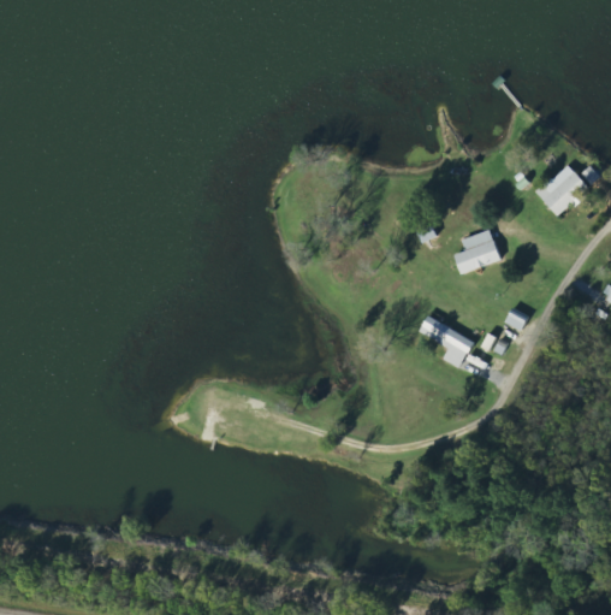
[(535,193),(558,218),(589,188),(565,164),(535,193)]
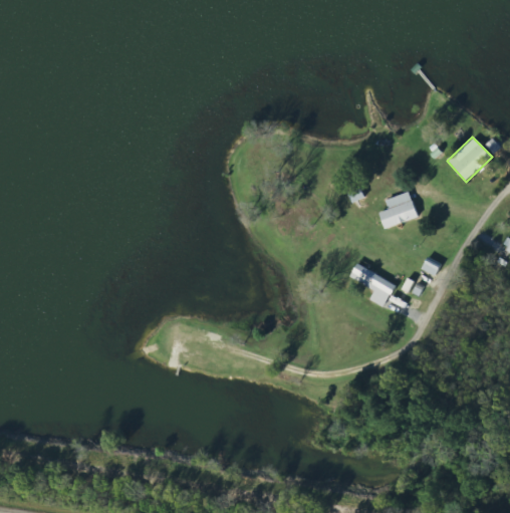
[(483,146),(492,155),(500,148),(491,138),(483,146)]
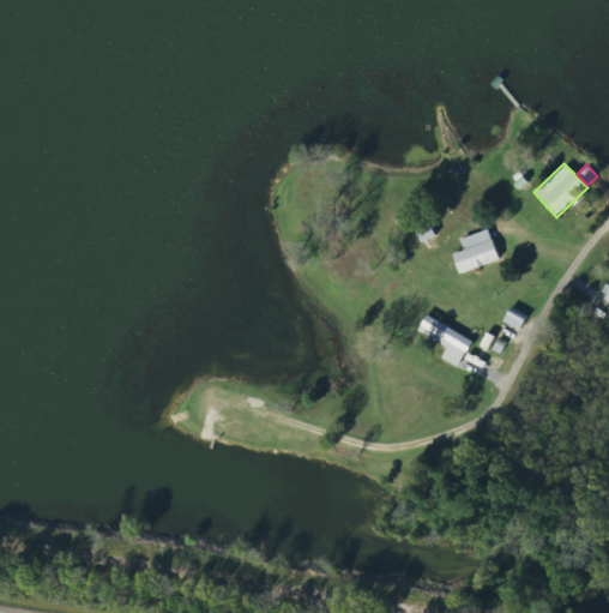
[(452,254),(459,274),(499,259),(487,229),(459,239),(463,250),(452,254)]
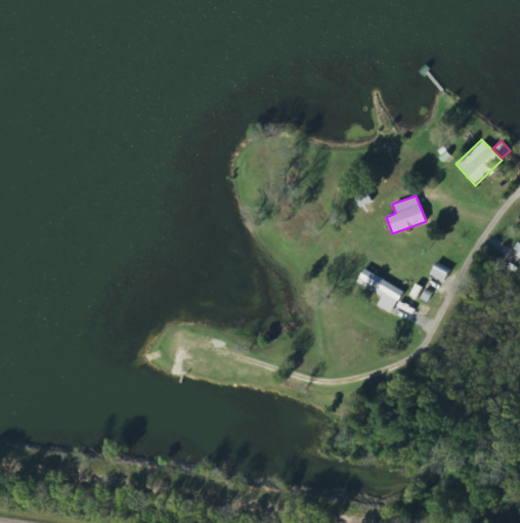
[(510,252),(519,258),(519,243),(517,241),(510,252)]
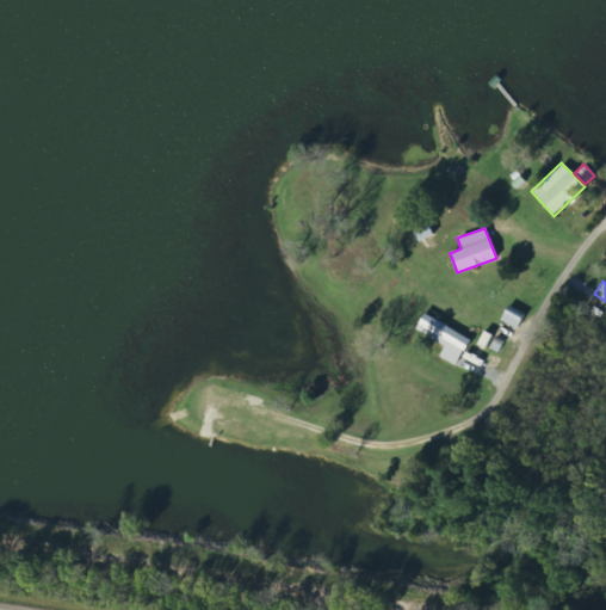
[(444,344),(438,357),(456,365),(469,337),(422,315),(415,331),(444,344)]
